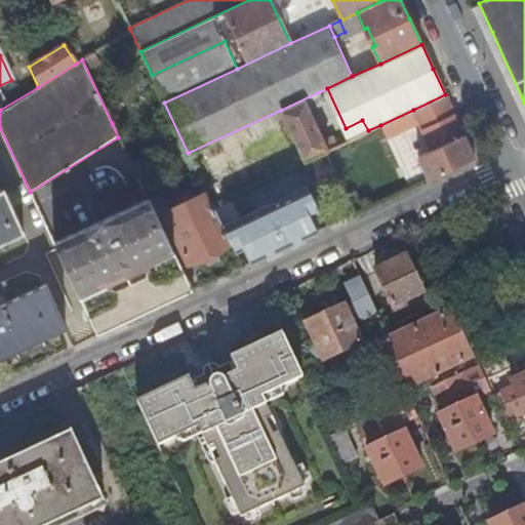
[(323,152),(351,138),(346,129),(323,140),(309,109),(323,102),(318,92),(281,110),(306,160),(323,152)]
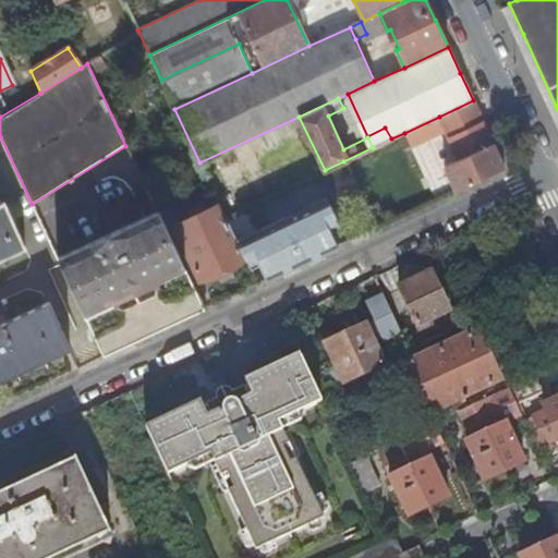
[(488,133),(473,100),(439,117),(446,132),(459,158),(445,166),(456,189),(504,166),(488,133)]
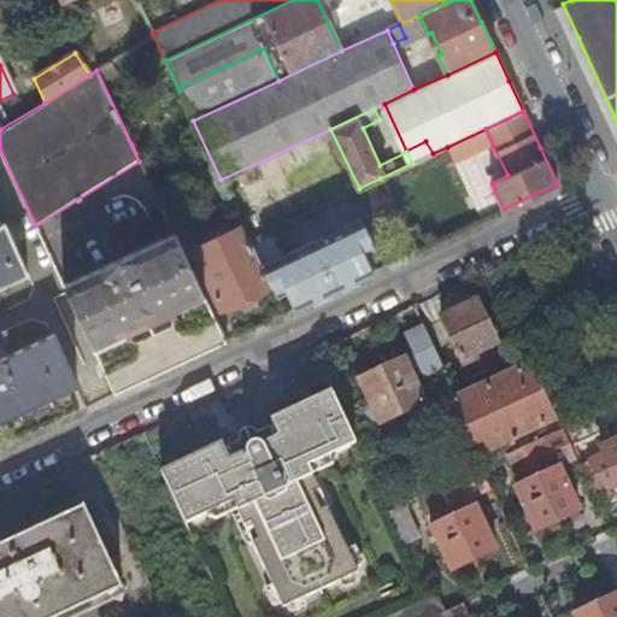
[(486,129),(447,147),(454,164),(493,146),(486,129)]
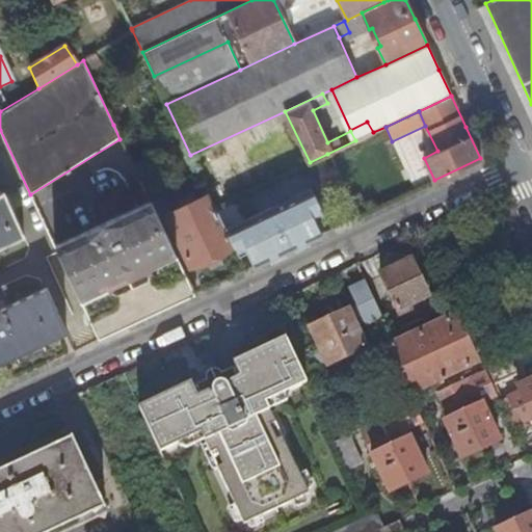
[(355,140),(373,132),(367,122),(350,130),(350,131),(355,140)]
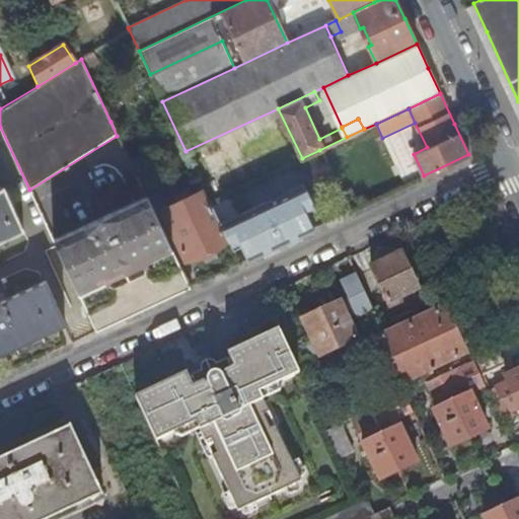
[(285,241),(312,228),(304,210),(312,206),(302,184),(241,212),(232,192),(210,202),(228,241),(229,244),(237,240),(246,260),(285,241)]
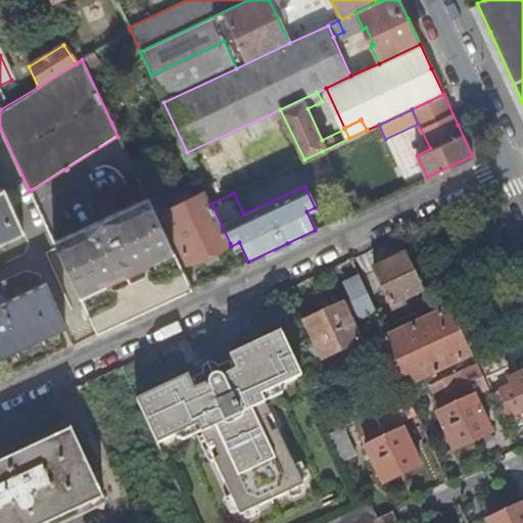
[(0,241),(21,232),(1,188),(0,188),(0,241)]
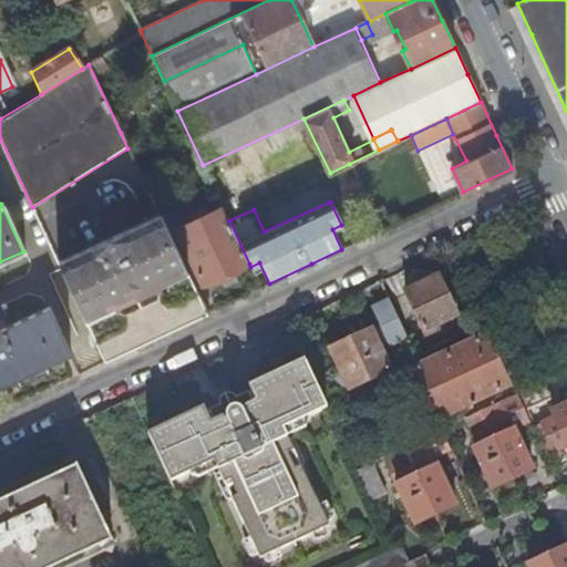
[(204,286),(249,264),(229,220),(223,208),(177,229),(204,286)]
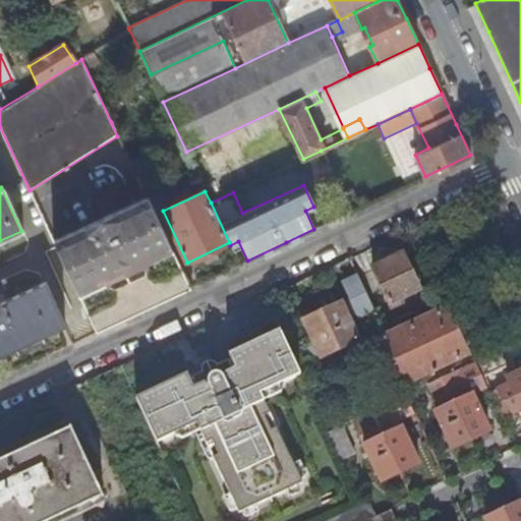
[(151,306),(189,288),(146,195),(52,239),(96,332),(151,306)]
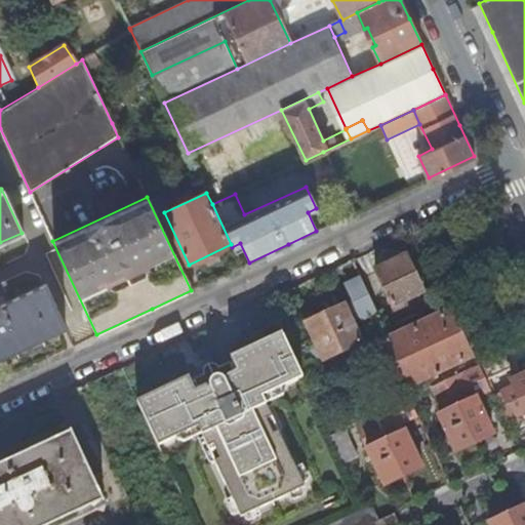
[(405,255),(375,270),(393,307),(422,292),(405,255)]
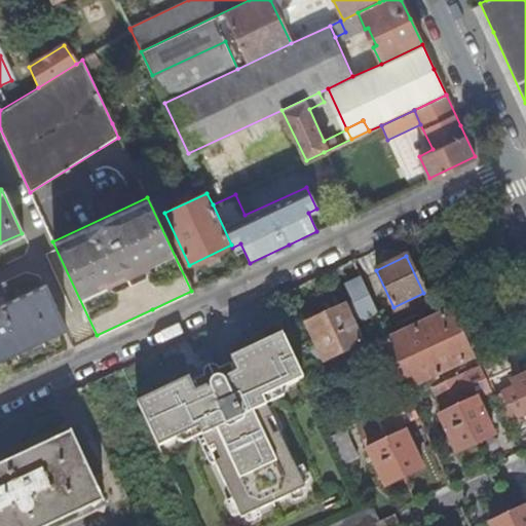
[(376,310),(368,294),(362,280),(346,288),(352,302),(343,307),(343,306),(325,314),(347,361),(360,354),(355,346),(361,343),(351,323),(376,310)]
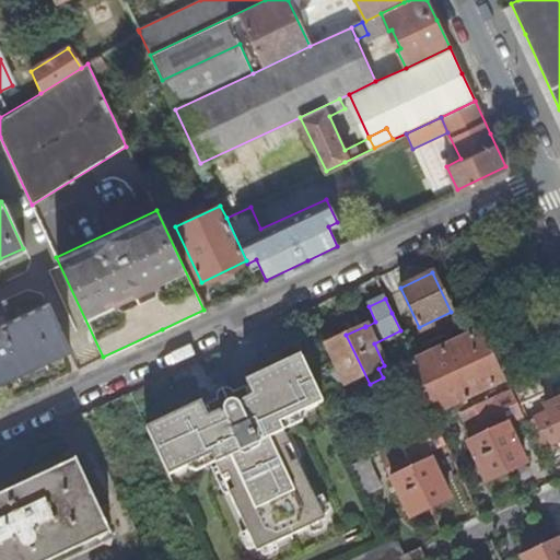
[(0,324),(0,381),(69,348),(48,302),(0,324)]
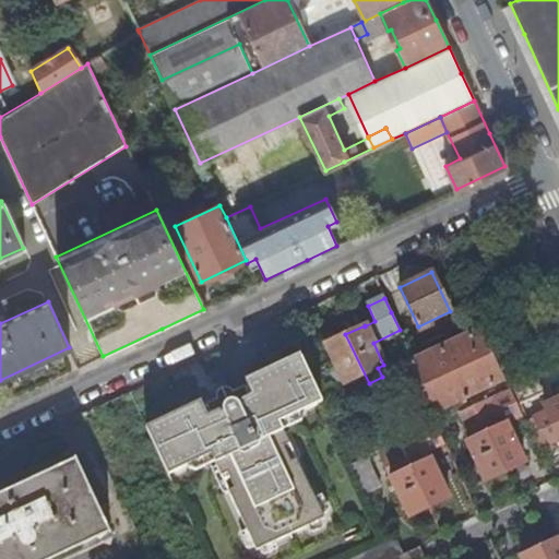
[(463,339),(458,329),(442,335),(447,345),(404,365),(427,415),(447,406),(451,416),(467,407),(464,397),(501,380),(478,331),(463,339)]
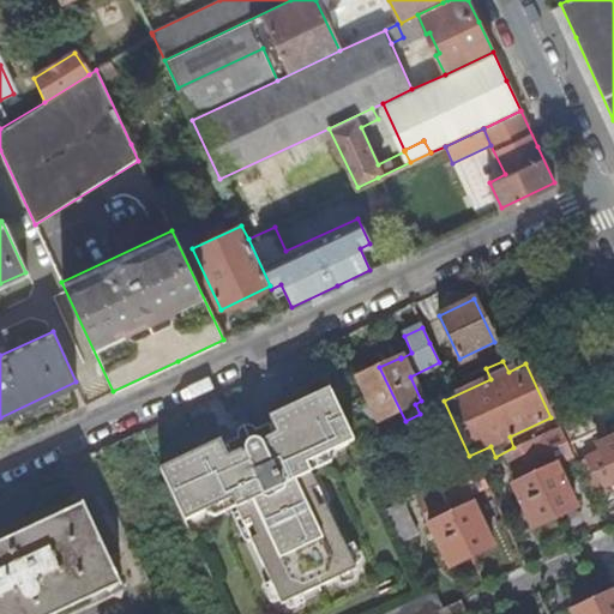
[(405,421),(379,367),(357,378),(369,403),(377,419),(378,421),(384,419),(389,429),(405,421)]
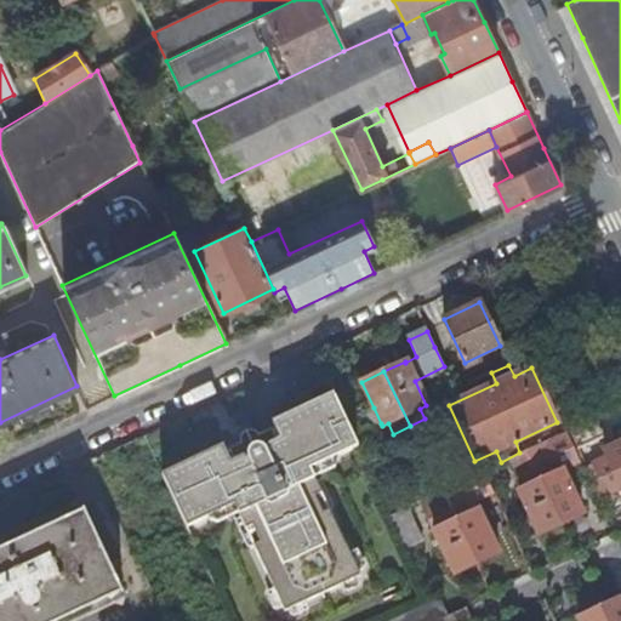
[(354,439),(332,393),(273,420),(277,426),(283,442),(265,450),(257,436),(255,433),(252,431),(248,431),(243,433),(240,437),(240,443),(224,451),(222,445),(161,474),(187,529),(235,506),(286,613),(362,576),(313,469),(358,448),(354,439)]
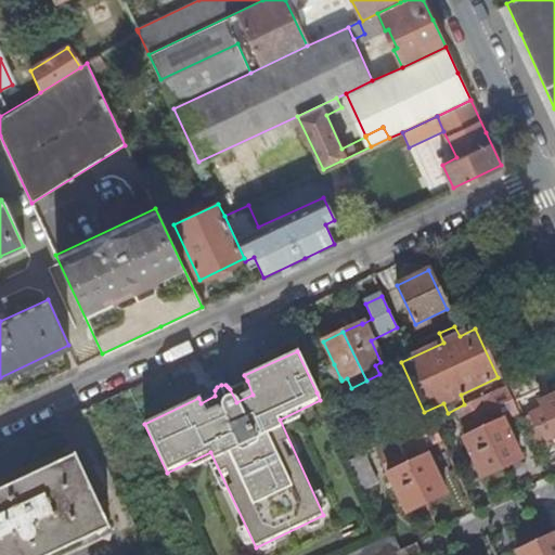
[(340,378),(334,364),(324,369),(331,383),(340,378)]
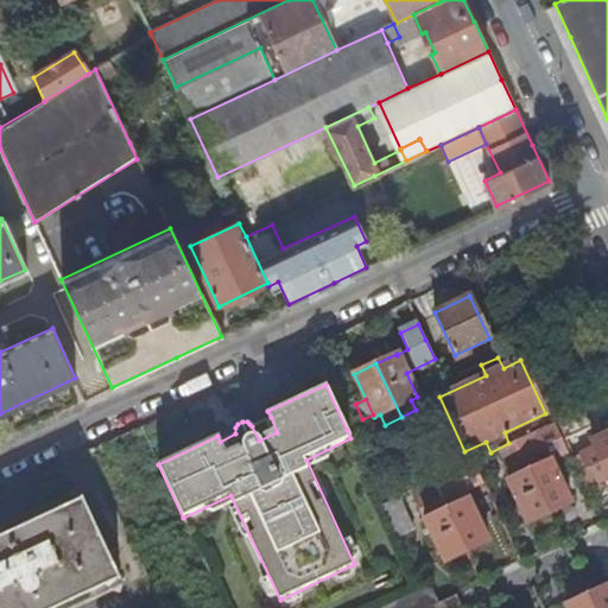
[(590,426),(583,410),(556,422),(564,438),(590,426)]
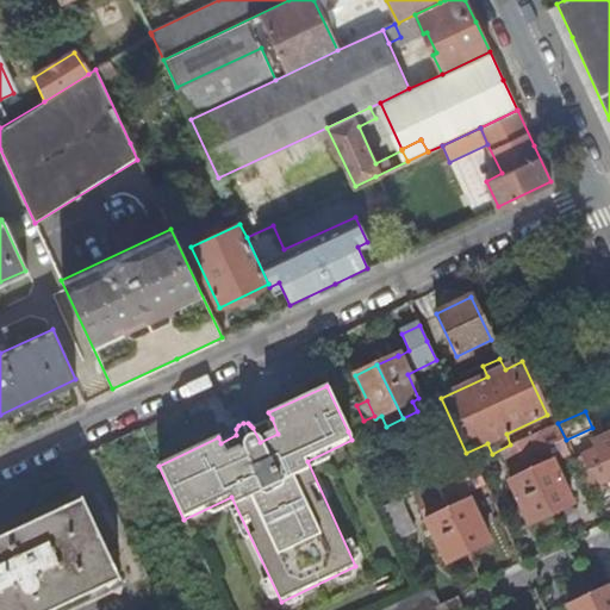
[(272,418),(253,428),(260,442),(278,434),(272,418)]
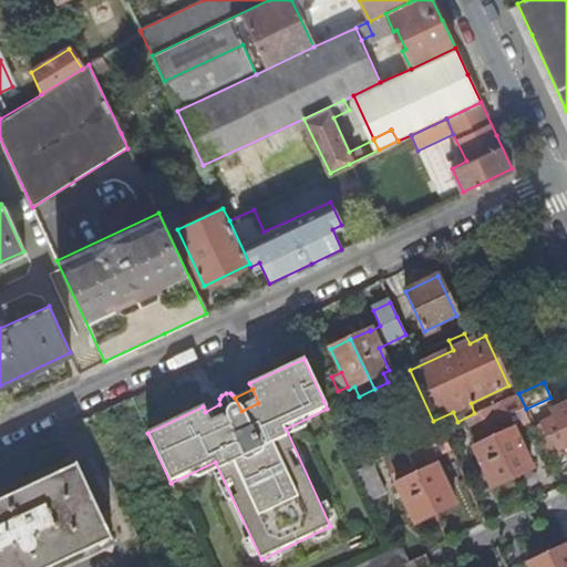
[(560,431),(566,428),(566,403),(550,411),(560,431)]
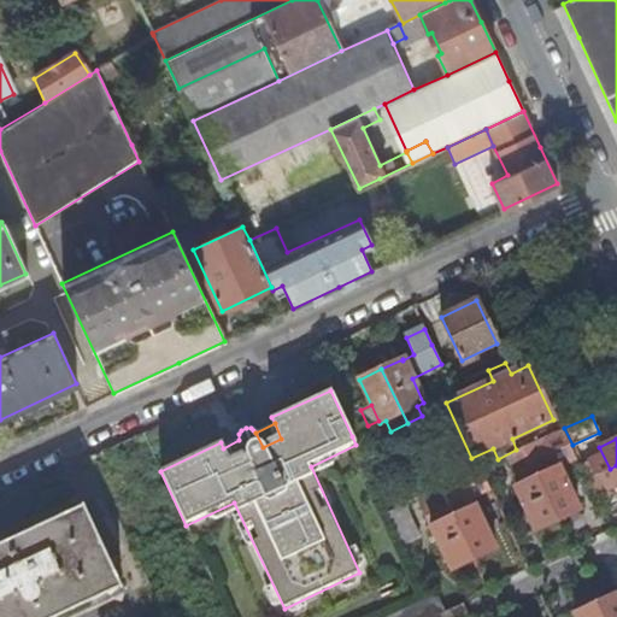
[(538,440),(523,447),(532,465),(557,519),(579,510),(558,466),(551,470),(538,440)]
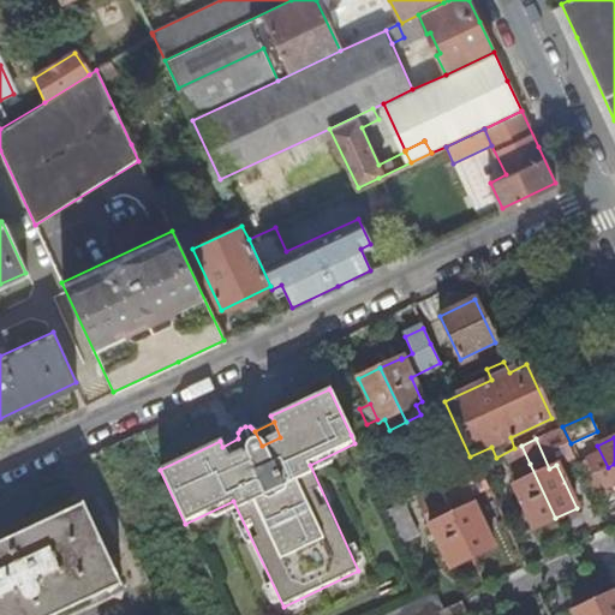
[(533,529),(555,518),(530,464),(515,471),(520,482),(513,485),(533,529)]
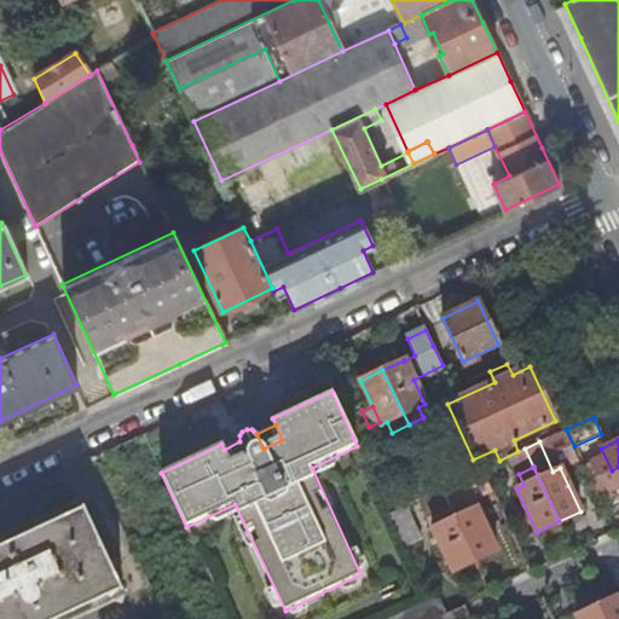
[(618,467),(612,470),(590,480),(597,495),(618,485),(618,486),(618,467)]
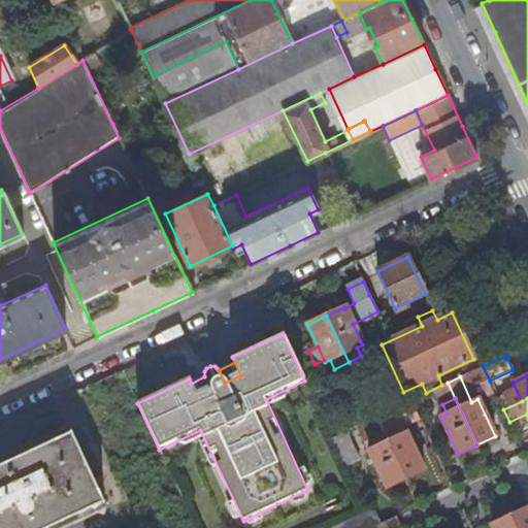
[(375,416),(359,424),(366,439),(370,437),(374,447),(368,450),(386,487),(404,479),(383,432),(375,416)]
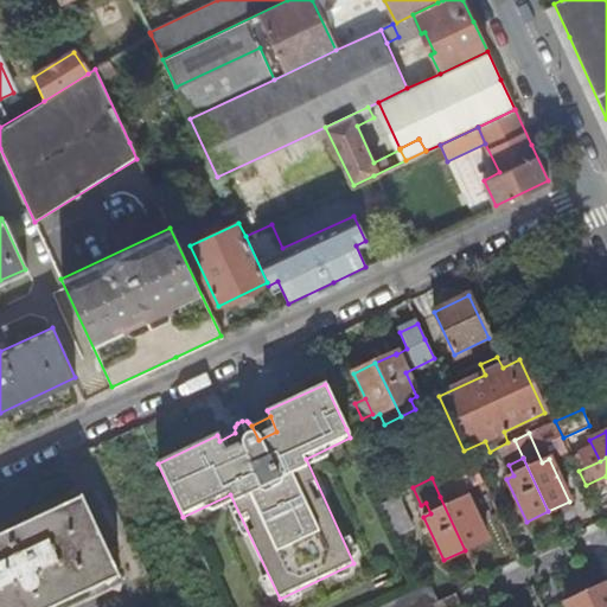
[(440,497),(465,550),(487,541),(467,497),(460,500),(455,490),(440,497)]
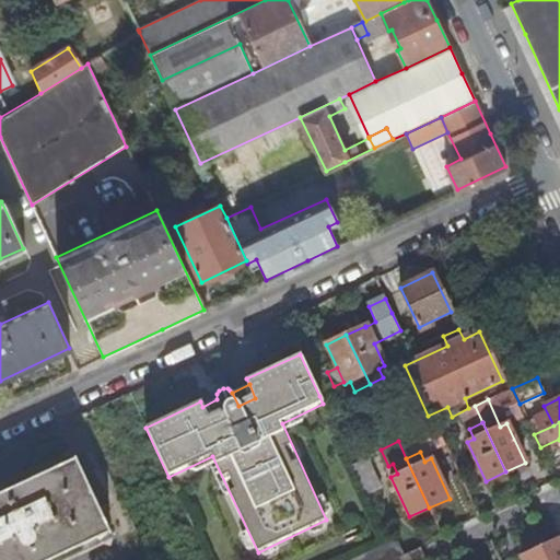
[(350,464),(365,494),(382,487),(368,455),(350,464)]
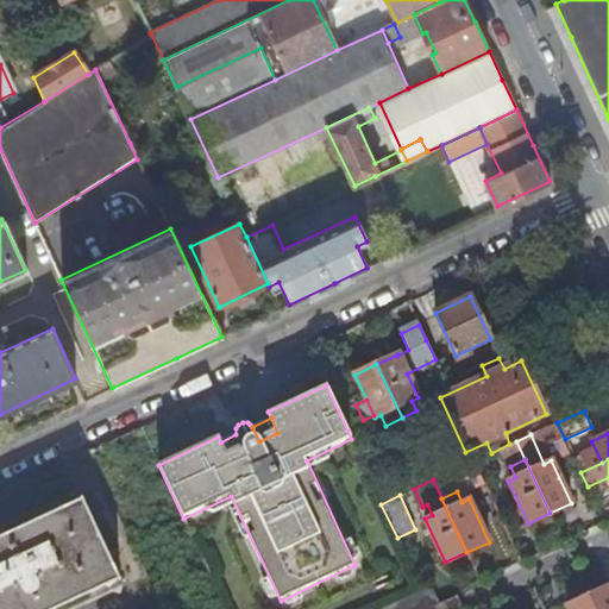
[(608,498),(596,506),(603,521),(608,518),(608,498)]
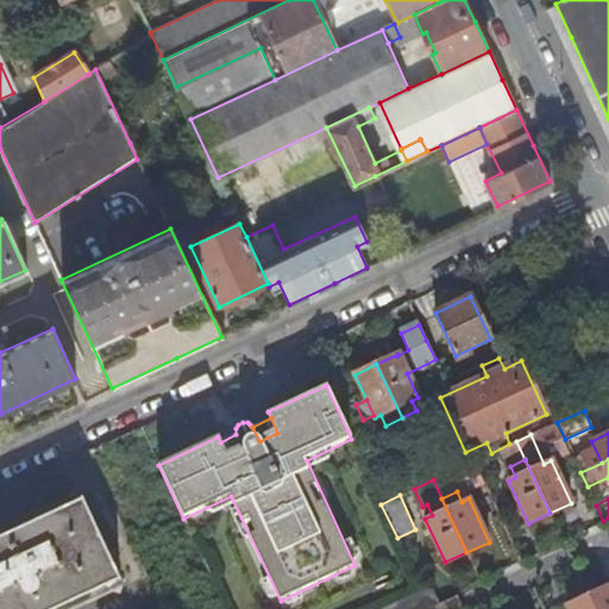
[(119,583),(120,583),(81,500),(80,501),(81,502),(0,540),(0,608),(58,608),(118,582),(119,583)]
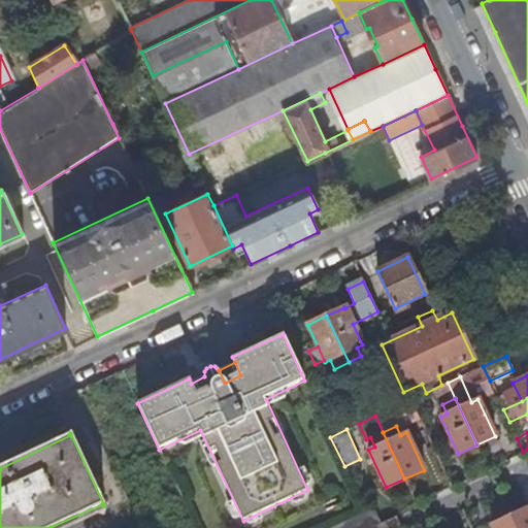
[(370,437),(366,439),(364,441),(368,450),(374,447),(370,437)]
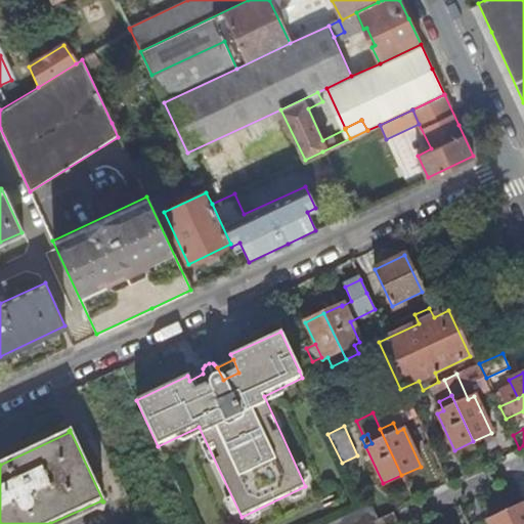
[(523,523),(523,504),(506,513),(511,523),(523,523)]
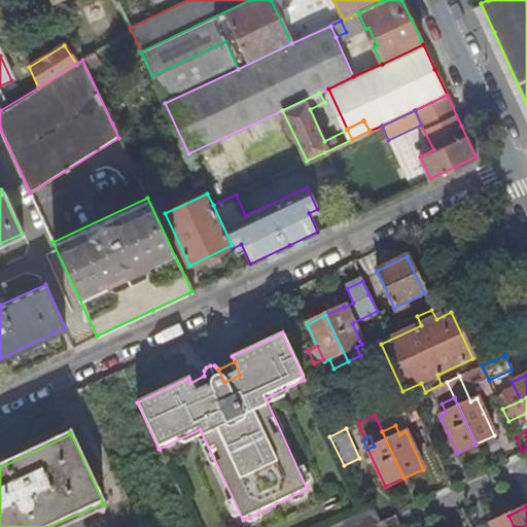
[(383,526),(381,522),(374,507),(365,511),(328,526),(383,526)]
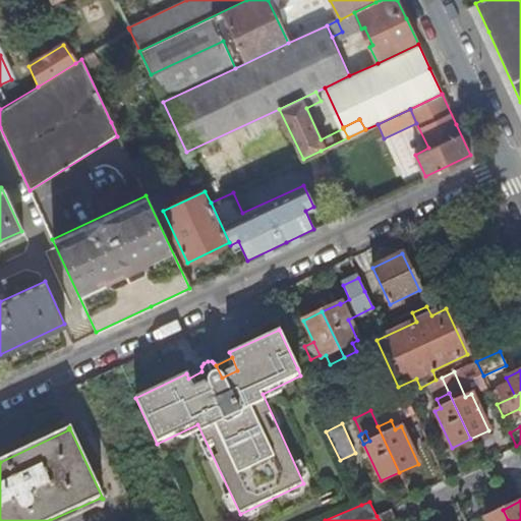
[(390,510),(377,516),(379,520),(384,520),(393,517),(390,510)]
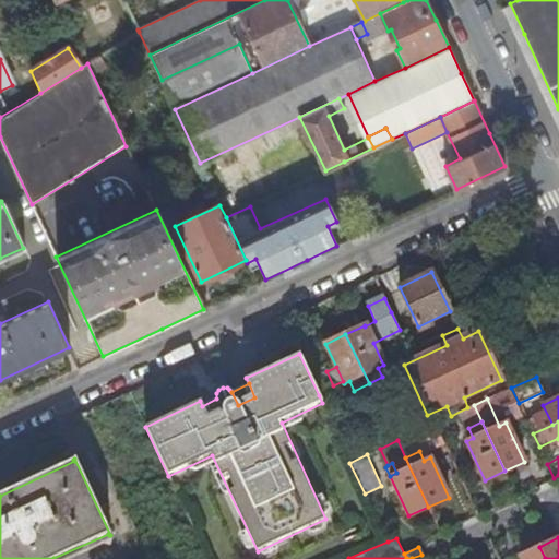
[(545,558),(539,547),(521,556),(521,558),(545,558)]
